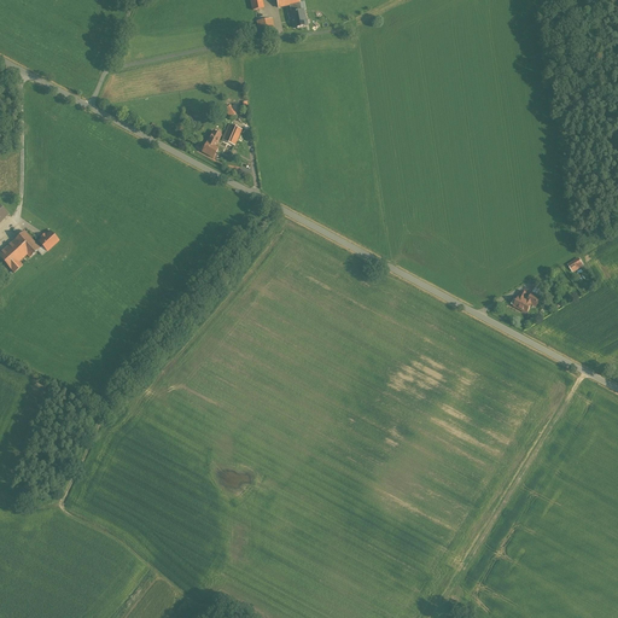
[(261,0),(250,0),(254,11),(255,10),(263,9),(261,0)]
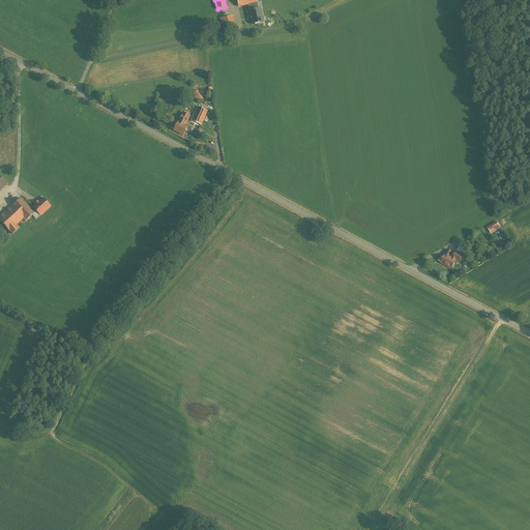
[(249,11),(252,25),(263,22),(260,9),(259,9),(257,3),(248,4),(249,11)]
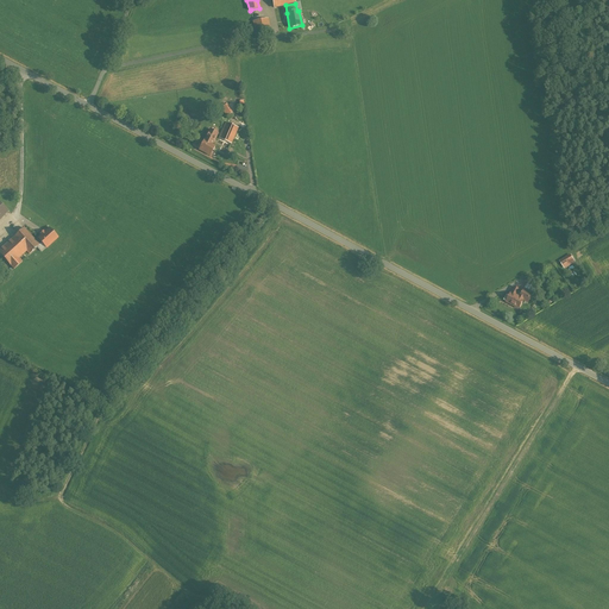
[(269,18),(253,22),(256,33),(271,31),(269,18)]
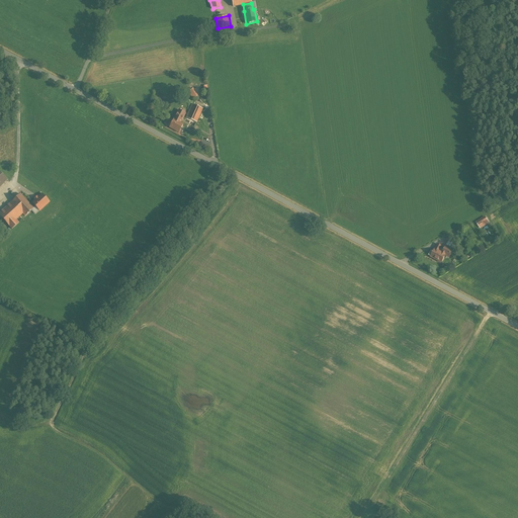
[(193,99),(198,95),(193,88),(188,91),(193,99)]
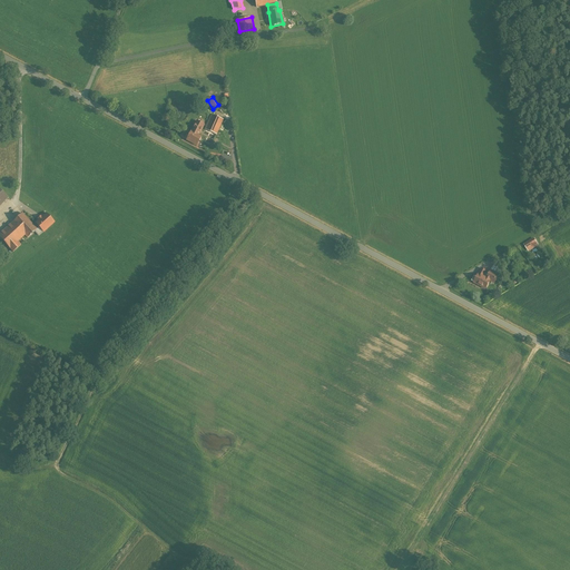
[(223,119),(212,115),(205,129),(216,135),(223,119)]
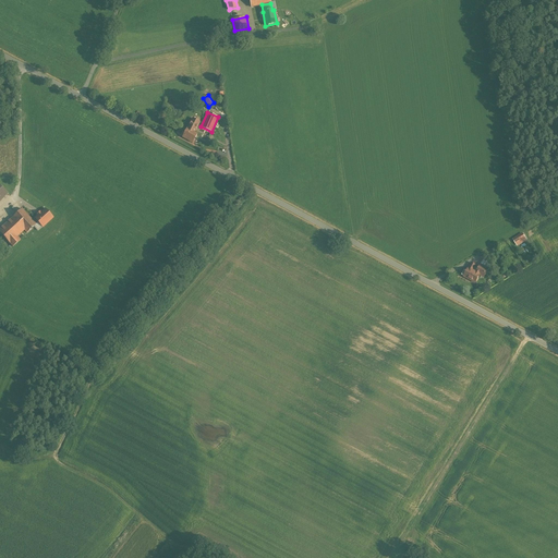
[(194,133),(199,122),(193,119),(185,133),(183,132),(180,135),(183,137),(192,143),(197,134),(194,133)]
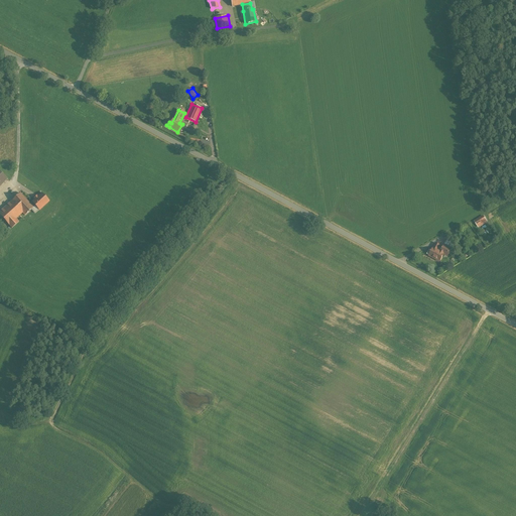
[(20,194),(0,212),(0,215),(9,226),(12,228),(19,222),(16,219),(22,213),(30,205),(30,204),(20,194)]
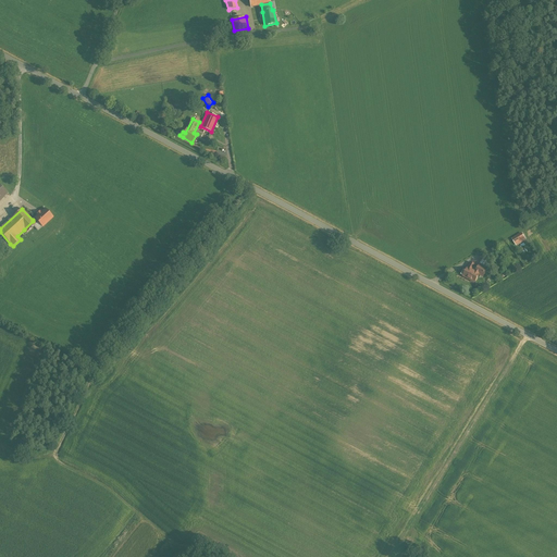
[(45,209),(35,218),(38,222),(42,226),(52,218),(45,209)]
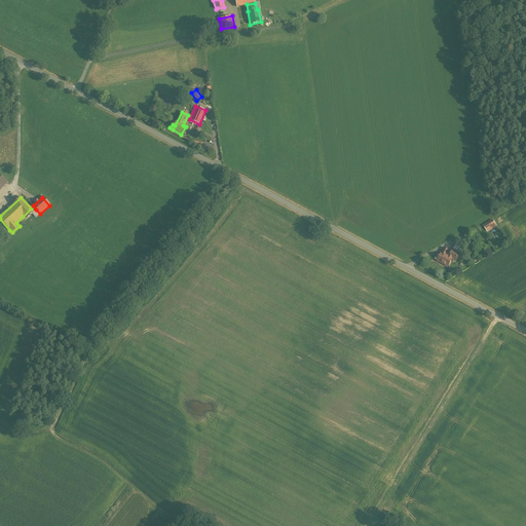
[(31,209),(23,217),(25,220),(34,212),(31,209)]
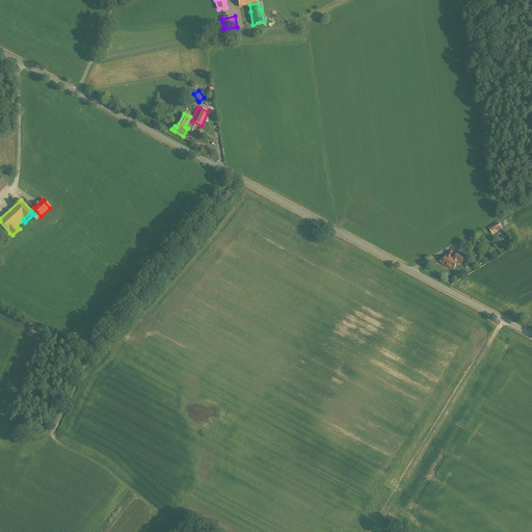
[(493,235),(502,230),(498,223),(489,229),(493,235)]
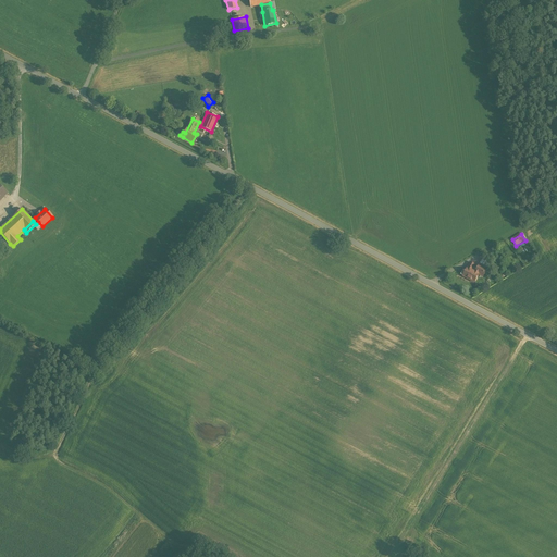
[(491,263),(483,259),(475,272),(479,274),(483,276),(491,263)]
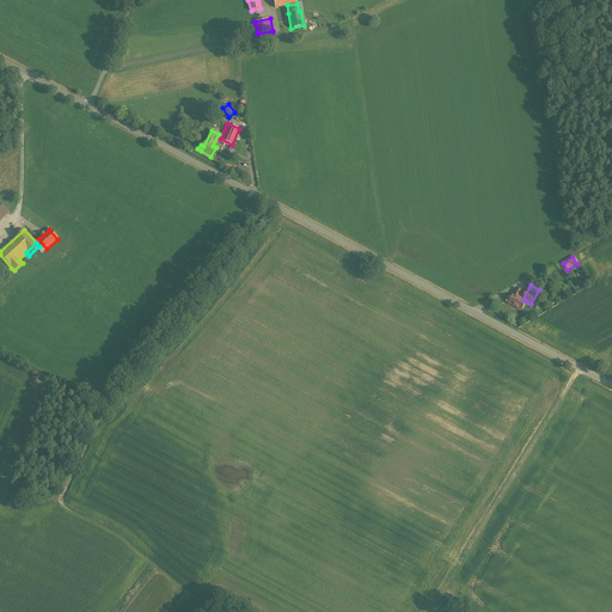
[(509,304),(521,310),(526,301),(522,299),(519,298),(514,294),(512,298),(509,297),(507,301),(509,304)]
